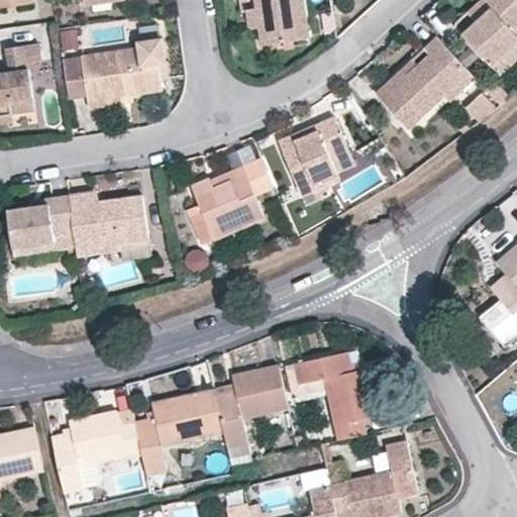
[(255,0),(256,7),(260,26),(262,44),(309,36),(303,0),(255,0)]
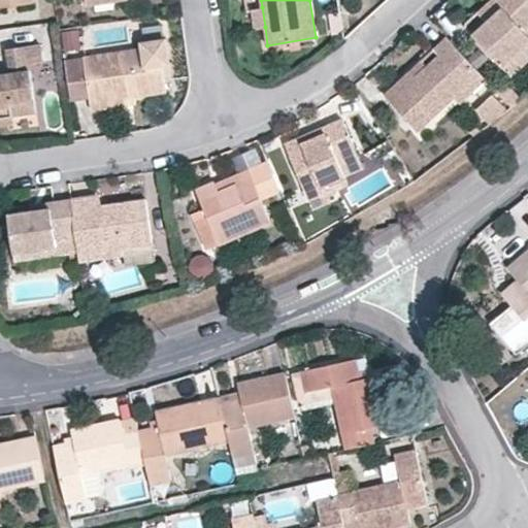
[(527,0),(503,0),(507,3),(486,22),(473,34),(502,66),(527,42),(527,0)]
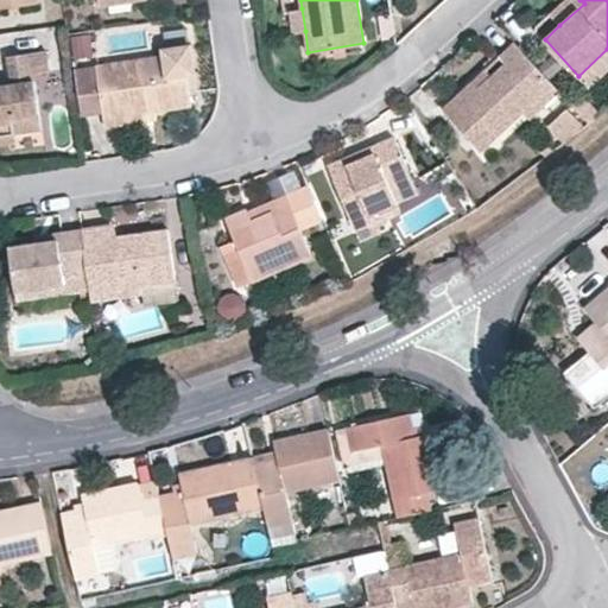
[(584,4),(580,0),(563,0),(549,14),(559,25),(584,4)]
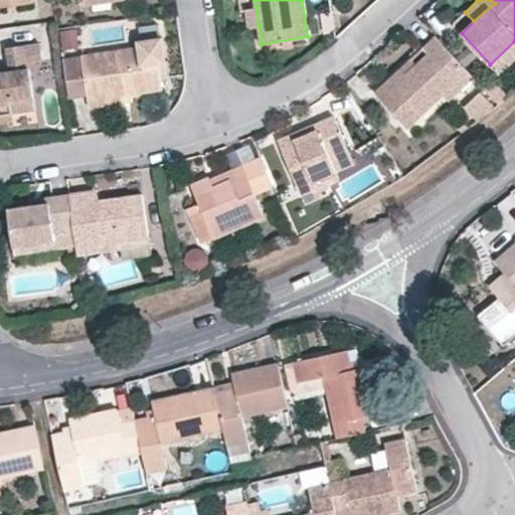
[(259,26),(255,7),(244,9),(247,28),(259,26)]
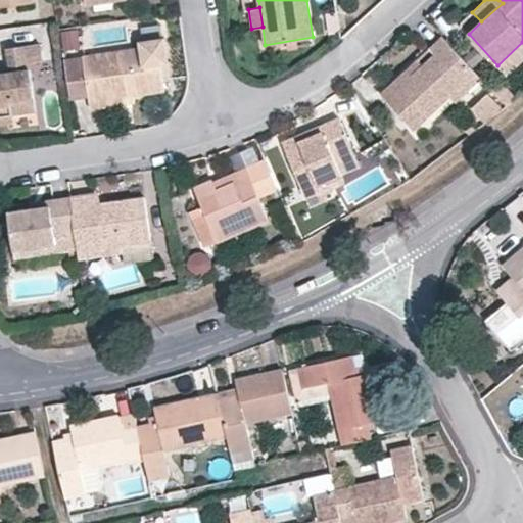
[(62,49),(79,48),(78,27),(61,27),(62,49)]
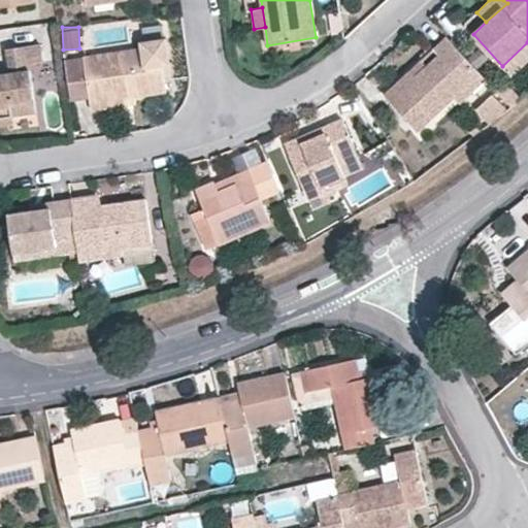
[(481,72),(448,37),(385,94),(418,131),(455,96),(481,72)]
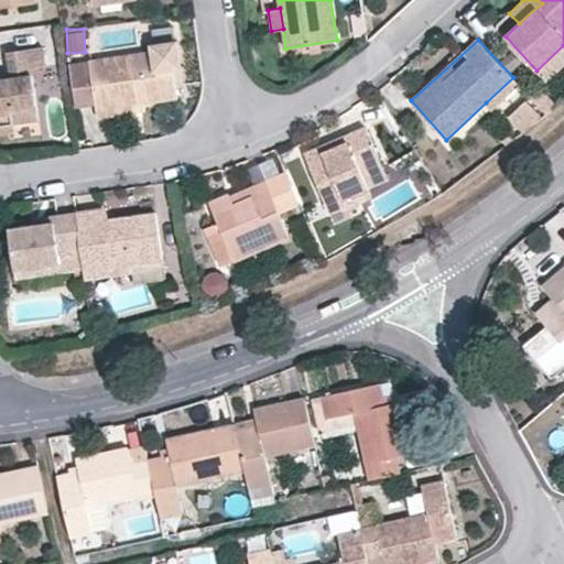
[(181,66),(177,41),(153,44),(154,51),(158,69),(174,67),(181,66)]
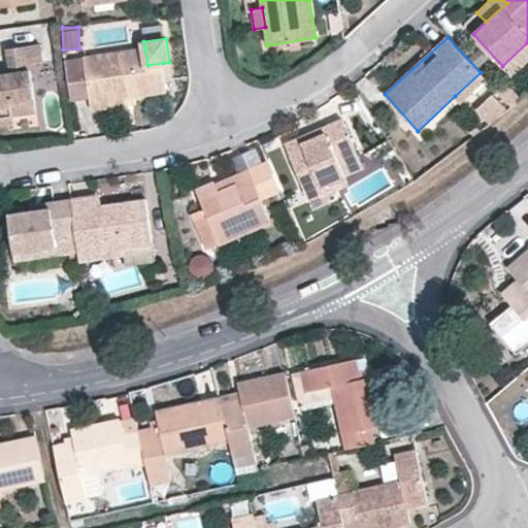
[(512,75),(527,60),(527,42),(502,66),(512,75)]
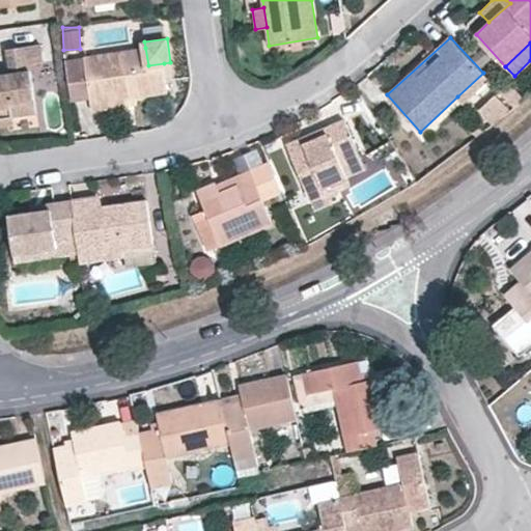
[(0,118),(14,116),(37,113),(31,63),(43,61),(40,44),(6,50),(9,74),(0,75),(0,118)]
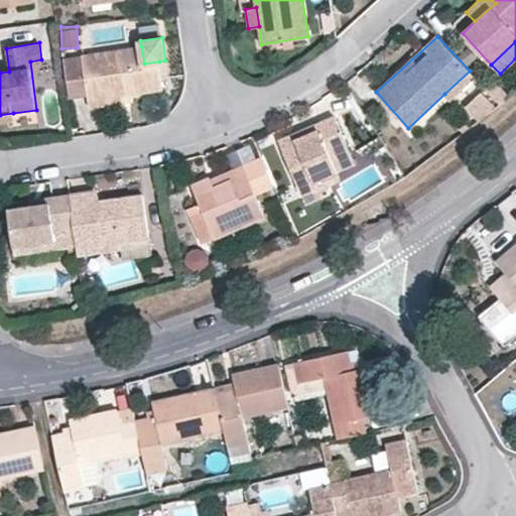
[(107,96),(132,93),(162,89),(159,61),(144,63),(141,46),(83,55),(88,94),(90,106),(107,104),(107,96)]
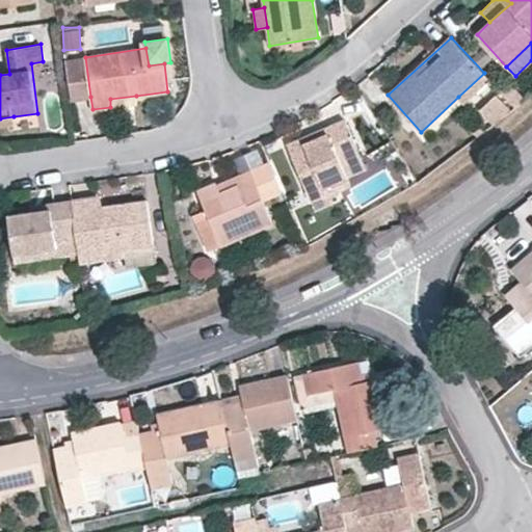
[(90,97),(85,57),(63,60),(69,100),(90,97)]
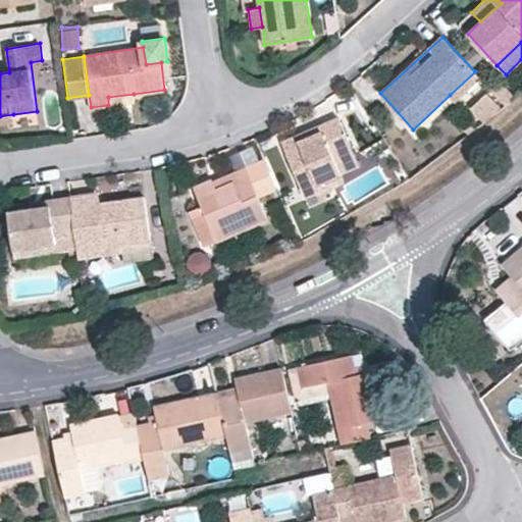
[(456,103),(481,77),(475,71),(450,95),(456,103)]
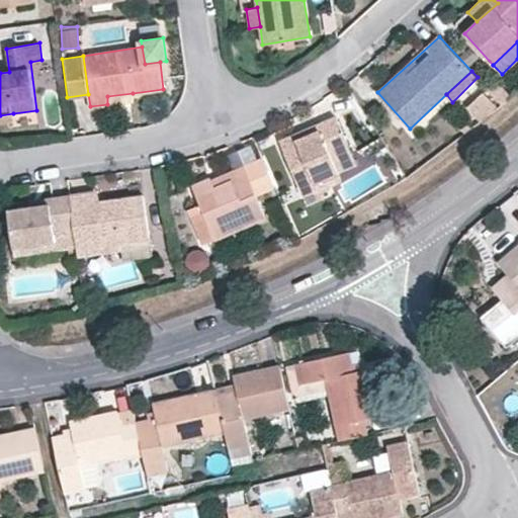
[(509,97),(492,78),(485,85),(502,103),(509,97)]
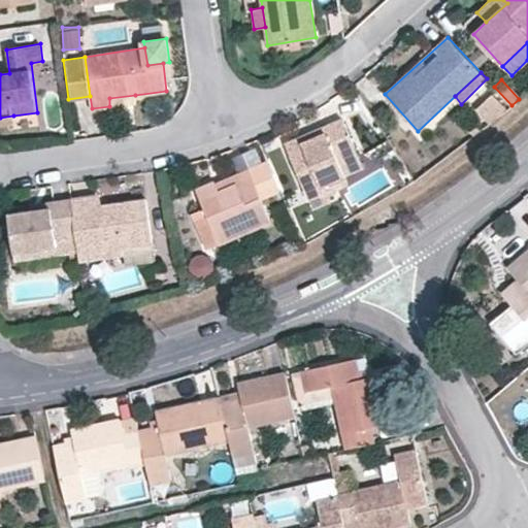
[(136,102),(135,95),(109,98),(109,106),(136,102)]
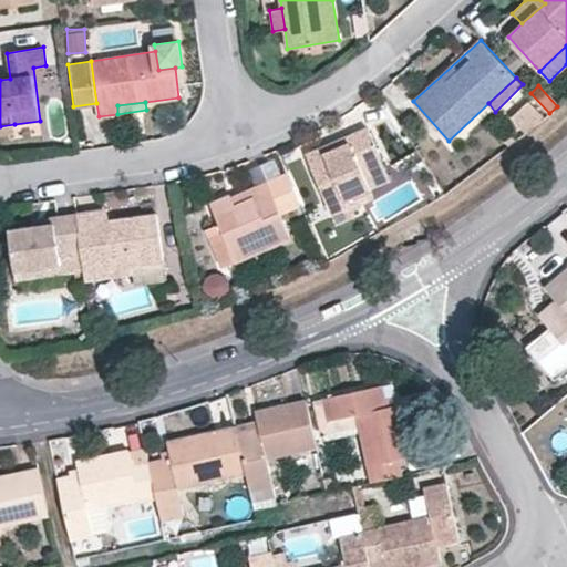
[(545,116),(534,103),(515,119),(525,131),(545,116)]
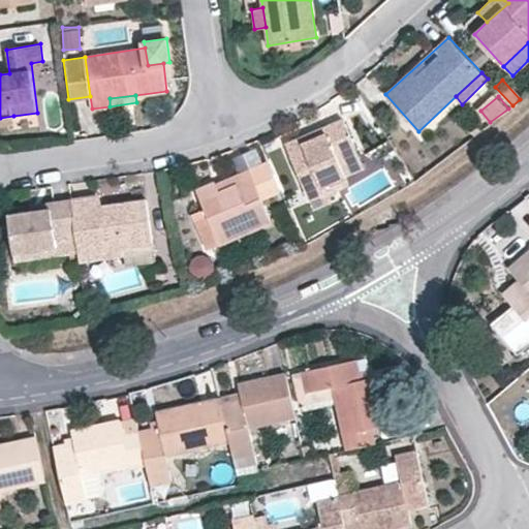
[(0,127),(16,124),(13,116),(0,118),(0,127)]
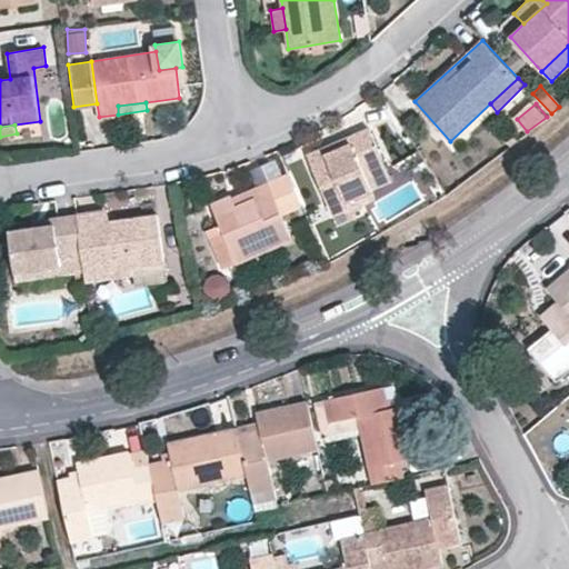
[(369,129),(350,137),(352,143),(325,155),(321,148),(307,155),(330,209),(372,191),(392,183),(369,129)]
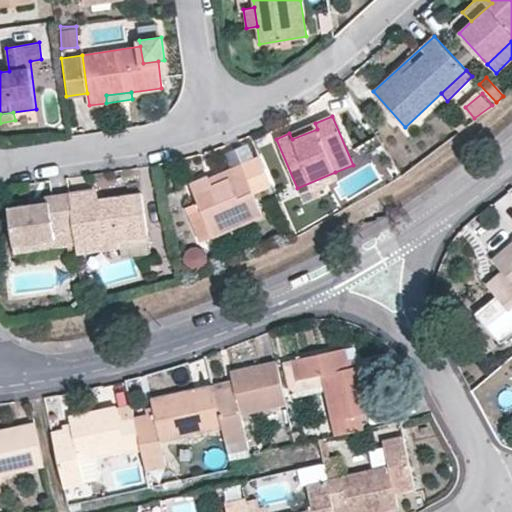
[(317,129),(315,123),(289,133),(292,139),(317,129)]
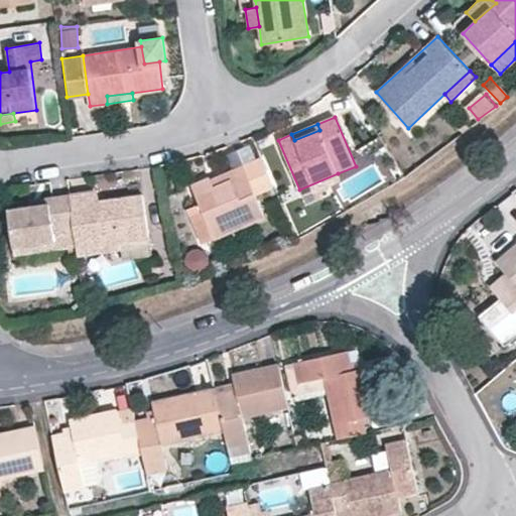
[(235,166),(261,155),(255,141),(228,152),(235,166)]
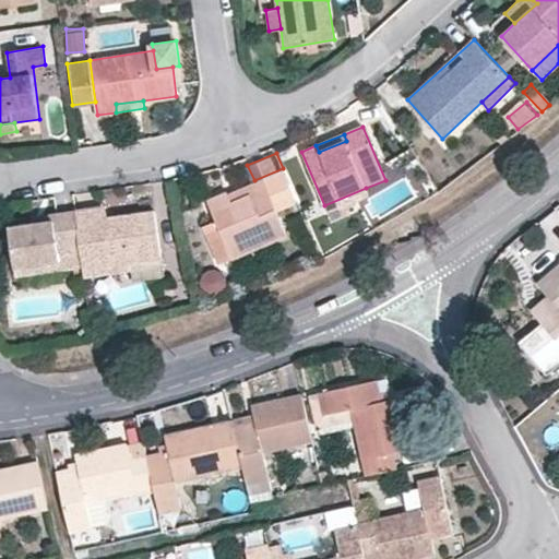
[(298,203),(283,168),(254,180),(247,183),(250,193),(232,201),(227,191),(207,200),(216,219),(233,258),(287,234),(277,211),(298,203)]
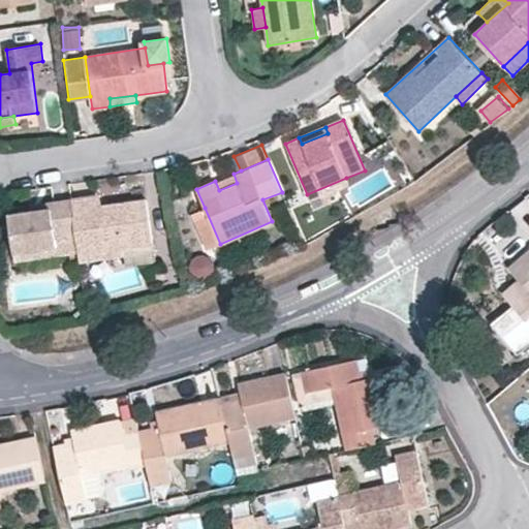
[(237,183),(234,174),(215,181),(219,190),(237,183)]
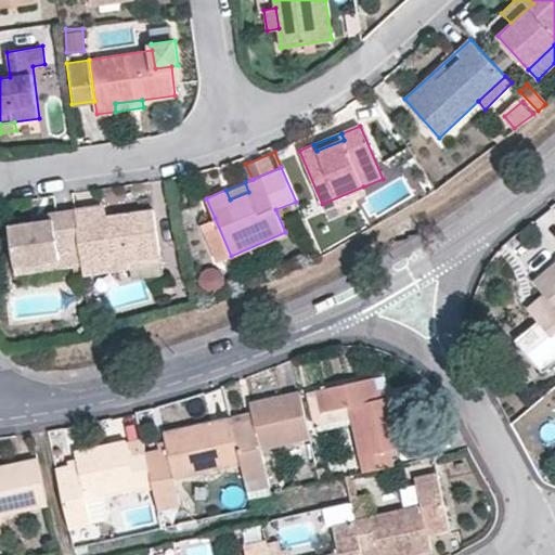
[(366,193),(363,186),(322,204),(325,211),(366,193)]
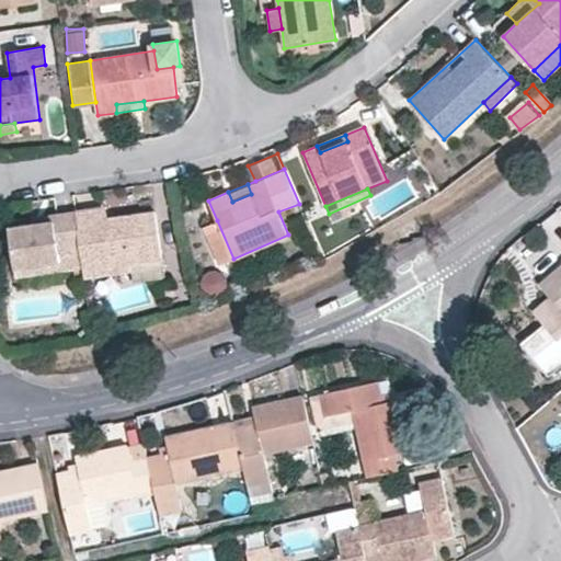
[(106,206),(93,207),(94,219),(107,217),(106,206)]
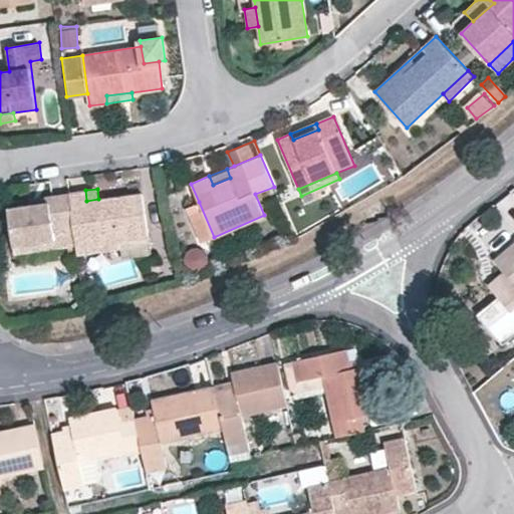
[(85,190),(69,193),(74,227),(77,245),(77,248),(118,241),(148,237),(142,193),(98,199),(86,201),(85,190)]
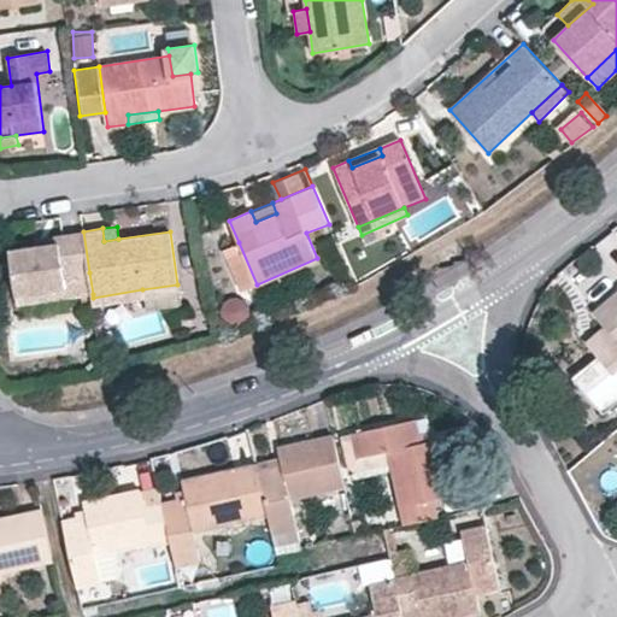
[(89,272),(83,231),(58,235),(59,241),(27,246),(10,250),(17,295),(46,289),(66,286),(65,277),(89,272)]
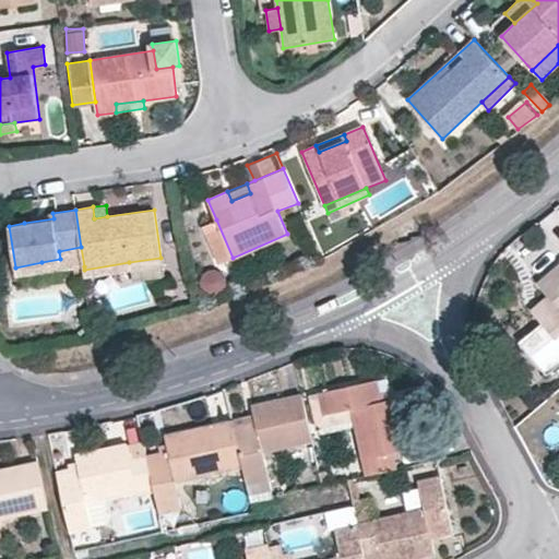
[(54,218),(52,213),(22,217),(24,223),(54,218)]
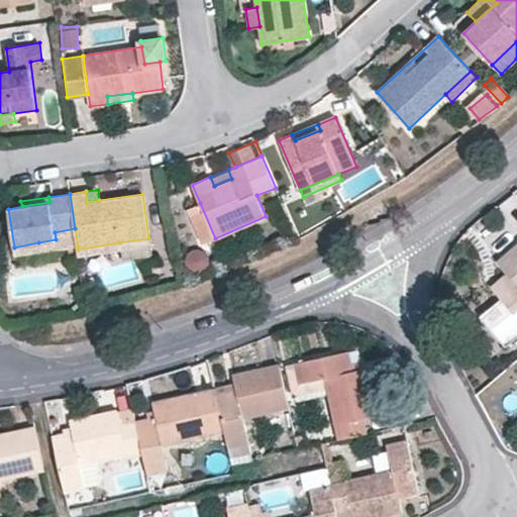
[(203,243),(215,238),(200,203),(188,208),(203,243)]
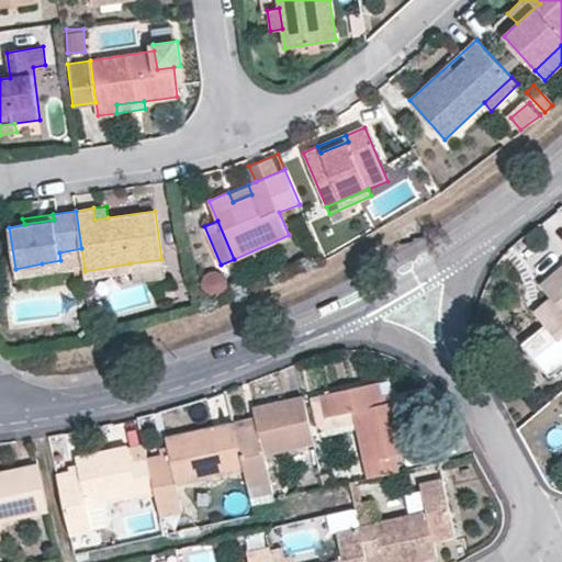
[(43,273),(85,268),(81,248),(59,253),(60,260),(42,263),(43,273)]
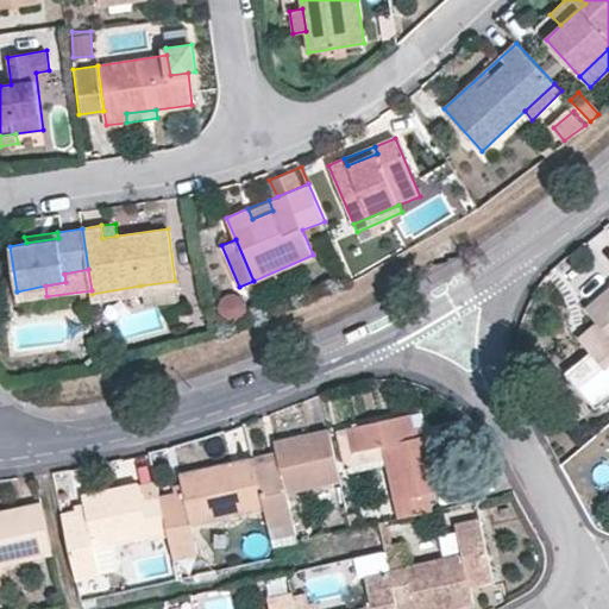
[(46,296),(45,286),(17,292),(19,301),(46,296)]
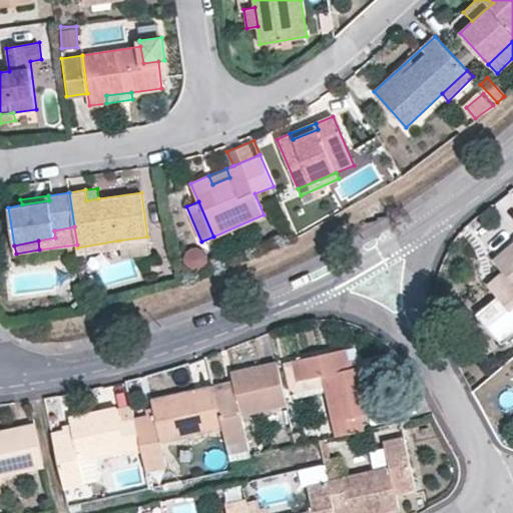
[(77,247),(78,254),(119,248),(118,240),(77,247)]
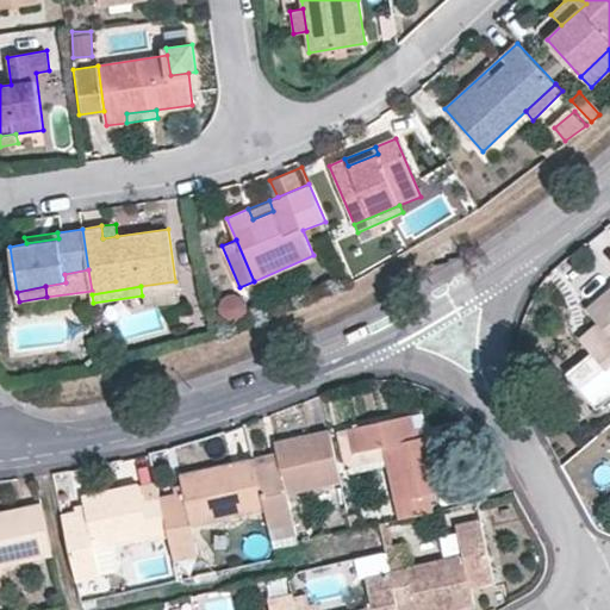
[(609,290),(587,309),(598,322),(579,337),(609,373),(609,290)]
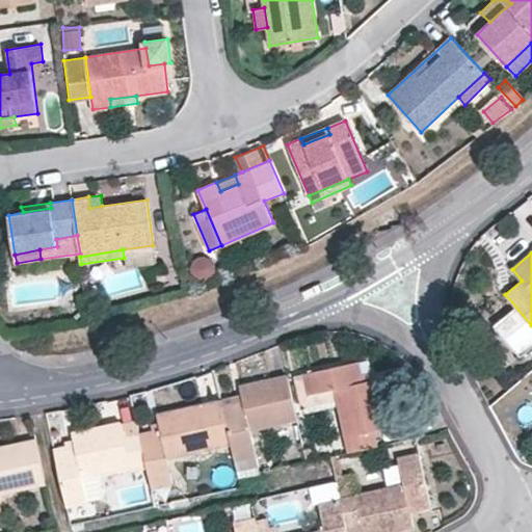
[(189,261),(196,280),(215,272),(209,254),(189,261)]
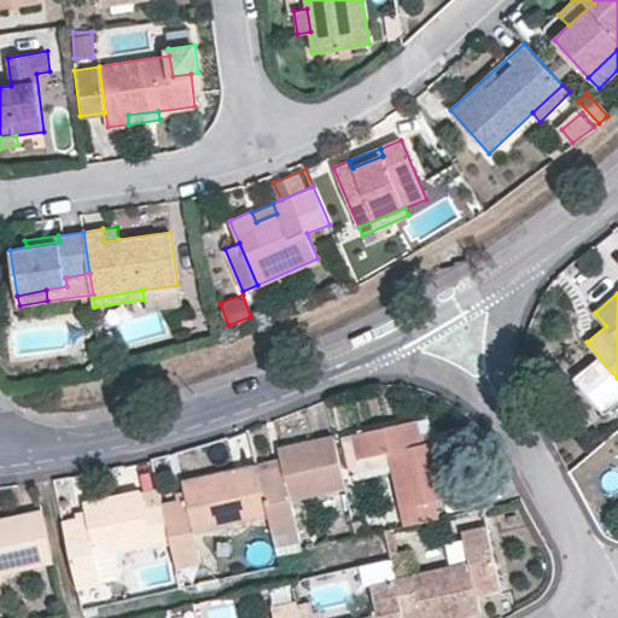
[(403,526),(438,518),(435,500),(453,495),(441,439),(421,444),(418,421),(353,436),(357,459),(388,453),(391,465),(403,526)]
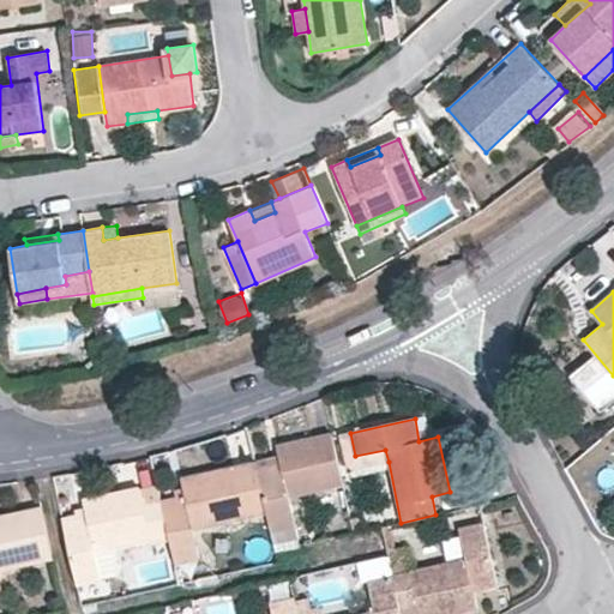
[(278,456),(256,461),(268,515),(276,549),(300,545),(290,498),(343,487),(330,433),(277,445),(278,456)]
